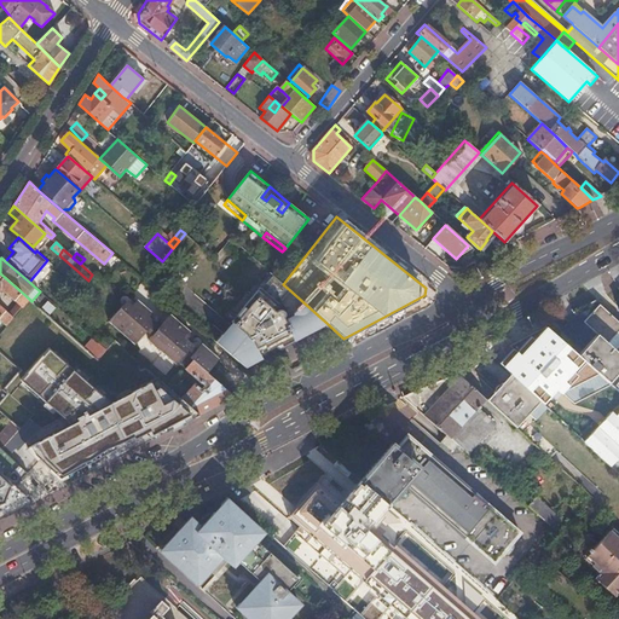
[(80,264),(92,275),(94,276),(98,271),(85,259),(80,264)]
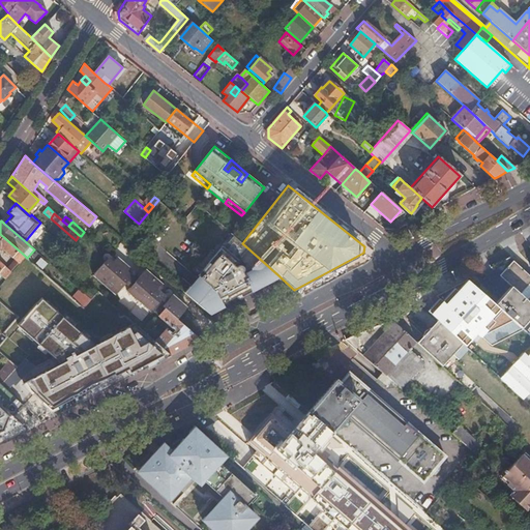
[(196,274),(197,276),(205,267),(203,265),(230,232),(228,231),(195,270),(196,274)]
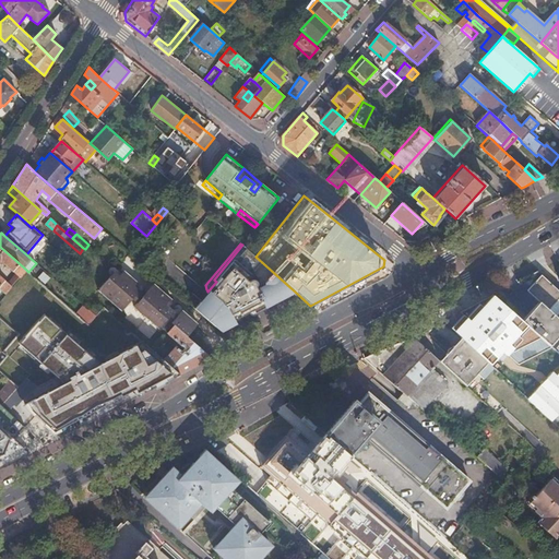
[(193,308),(222,331),(238,322),(256,313),(276,301),(295,292),(256,257),(242,245),(214,280),(216,282),(207,292),(193,308)]
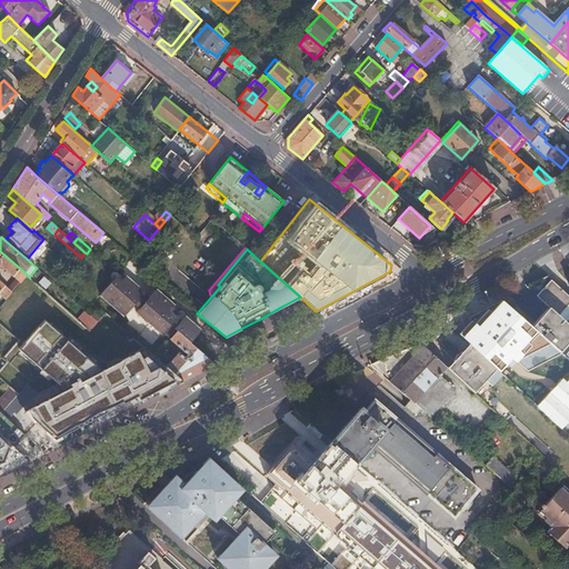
[(0,295),(1,296),(5,299),(15,289),(11,286),(9,289),(0,280),(0,267),(1,266),(20,282),(27,275),(0,251),(0,295)]
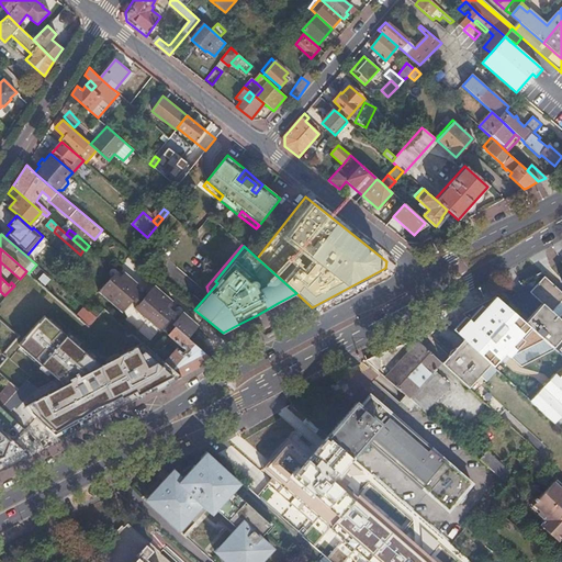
[(125,272),(117,280),(115,279),(114,280),(112,278),(99,293),(123,314),(137,298),(131,292),(138,284),(125,272)]
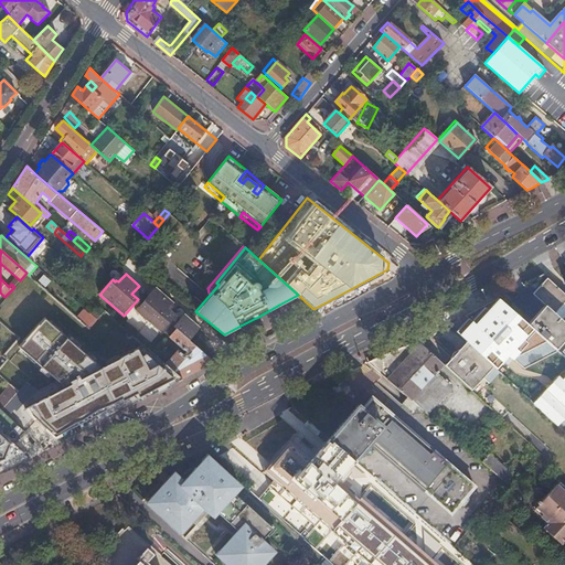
[(544,305),(564,322),(564,294),(543,274),(535,278),(522,285),(544,305)]
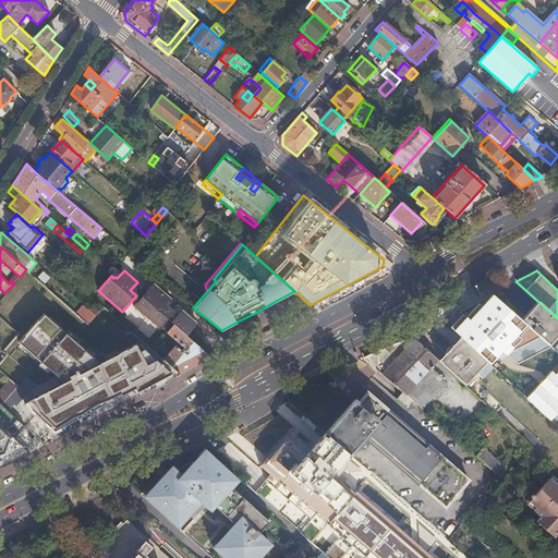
[(210,356),(186,336),(197,324),(182,310),(177,316),(172,312),(173,310),(169,305),(172,302),(172,300),(172,299),(155,283),(135,306),(159,328),(161,326),(167,331),(166,332),(183,348),(181,351),(176,346),(164,359),(180,374),(195,365),(210,356)]
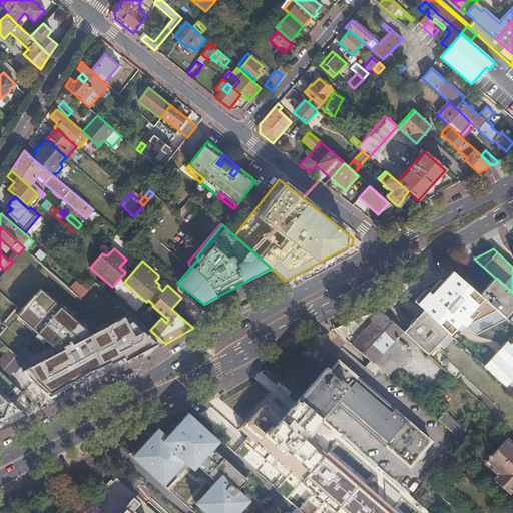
[(453,271),(422,287),(432,296),(422,307),(424,310),(450,335),(496,310),(479,294),(453,271)]
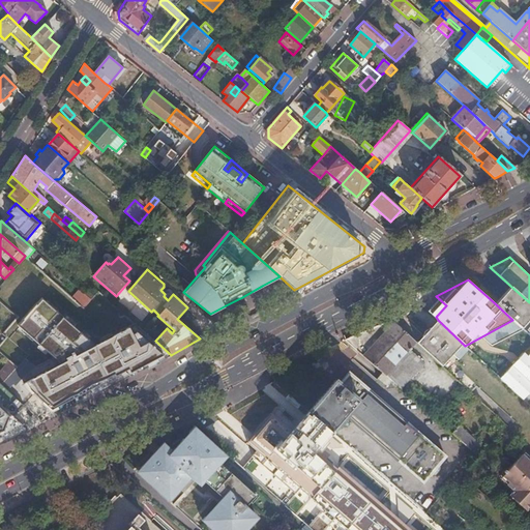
[(512,320),(521,327),(528,320),(529,321),(529,302),(510,286),(495,303),(512,320)]
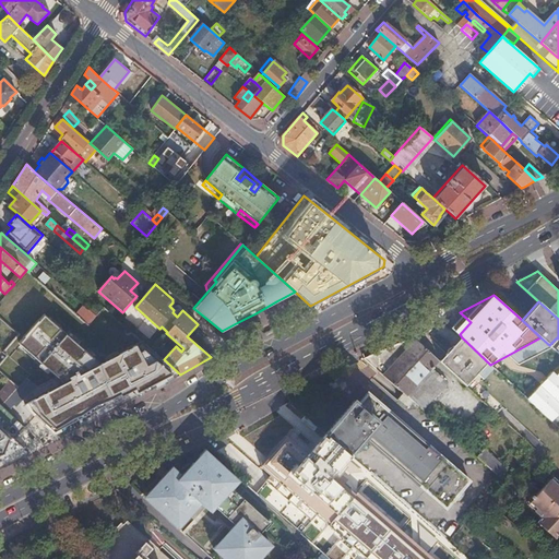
[(85,305),(78,314),(88,324),(96,316),(85,305)]
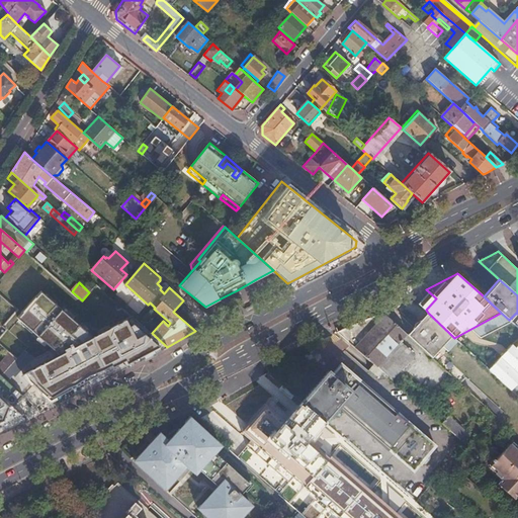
[(58,405),(167,347),(152,333),(133,316),(93,336),(64,309),(63,311),(52,301),(54,299),(45,290),(39,296),(38,295),(25,311),(25,312),(20,317),(30,326),(31,324),(42,334),(40,335),(62,355),(25,374),(58,405)]
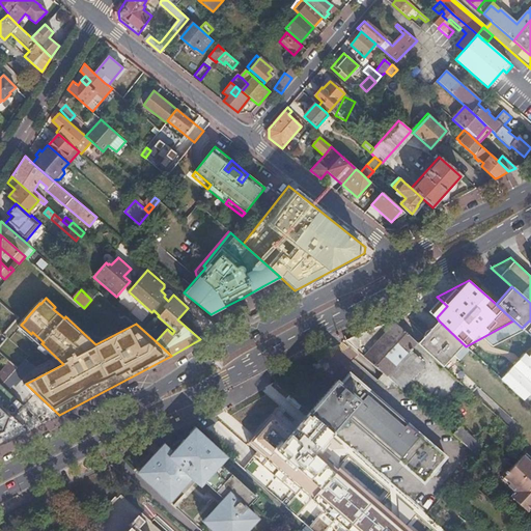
[(416,342),(391,320),(371,329),(344,341),(401,390),(425,364),(410,350),(416,342)]
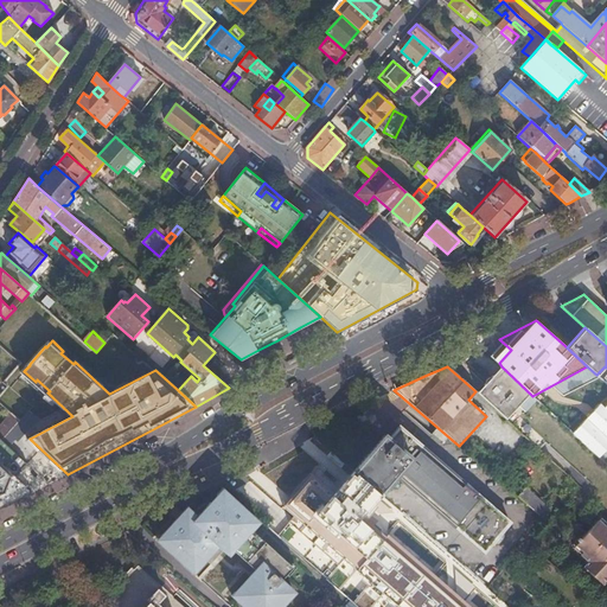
[(489,379),(518,407),(519,407),(525,413),(537,400),(532,396),(510,375),(502,366),(489,379)]
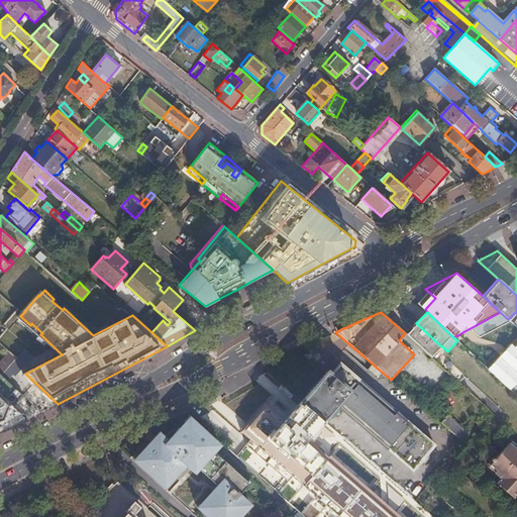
[(433,352),(435,353),(441,346),(416,323),(408,330),(421,341),(433,352)]
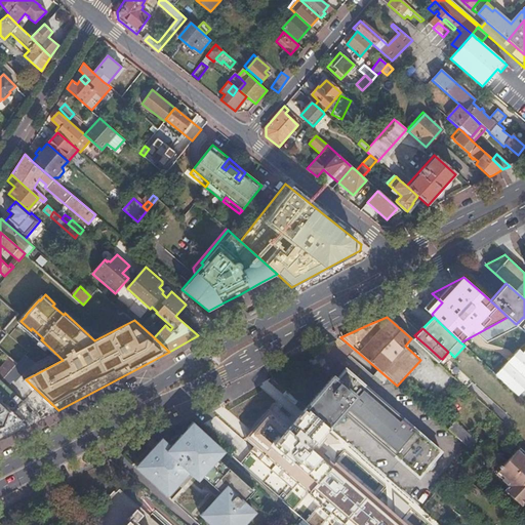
[(414,335),(411,338),(436,361),(440,358),(428,347),(414,335)]
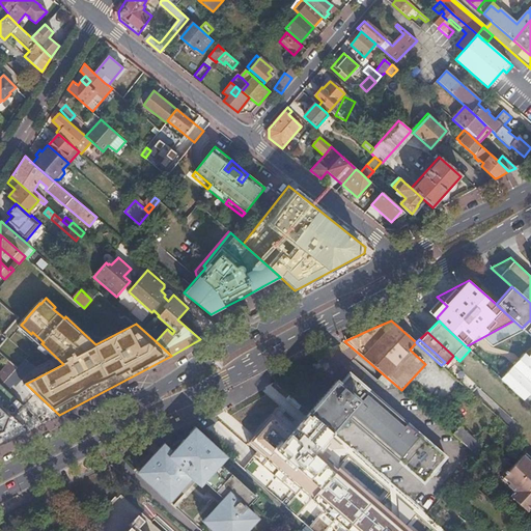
[(530,355),(530,357),(526,353),(502,379),(525,399),(530,392),(530,355)]
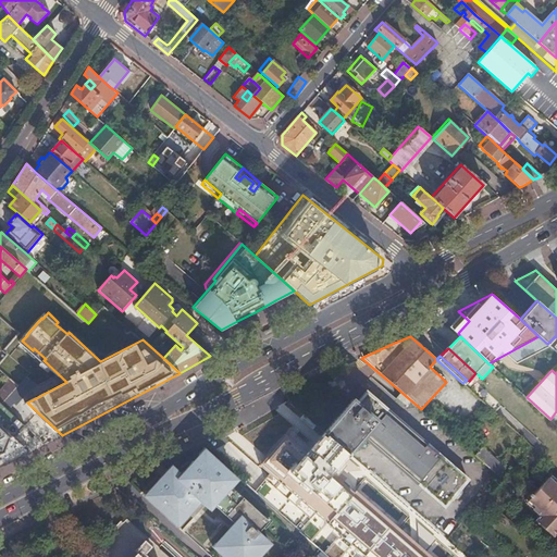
[(10,397),(15,403),(17,404),(36,383),(28,376),(19,387),(10,397)]
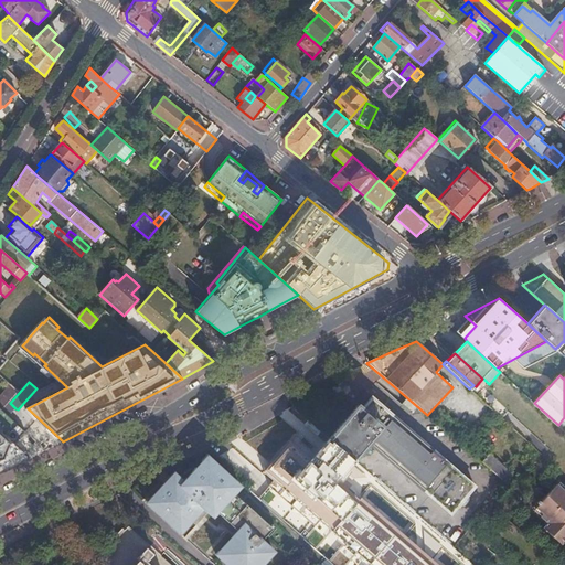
[(0,395),(0,405),(3,409),(10,415),(16,408),(10,403),(19,393),(10,384),(0,395)]
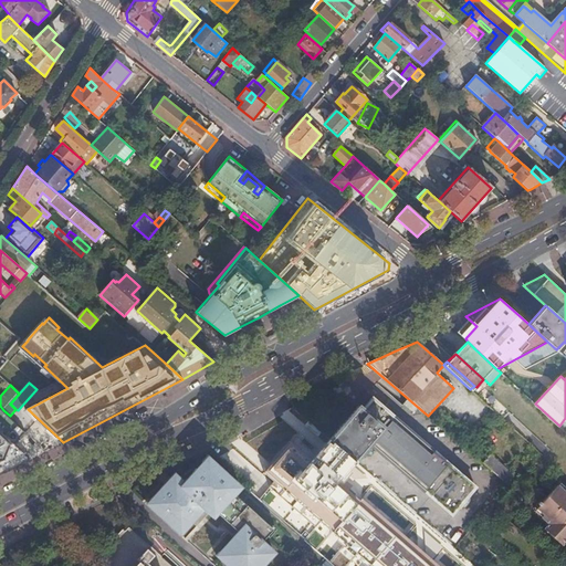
[(371,398),(362,410),(381,426),(367,443),(449,513),(472,484),(371,398)]
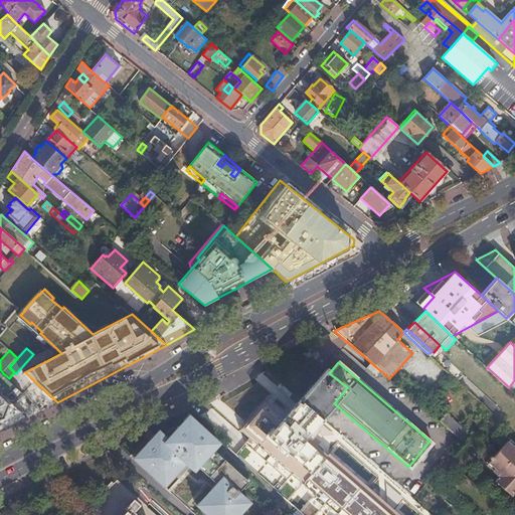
[(0,433),(28,417),(13,403),(17,400),(15,398),(19,394),(21,395),(24,392),(9,378),(3,373),(0,369),(0,433)]
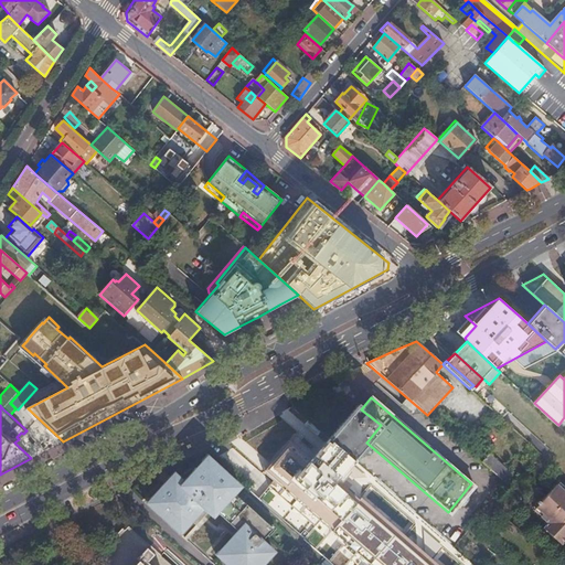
[(354,457),(366,443),(381,425),(361,409),(356,405),(330,437),(354,457)]
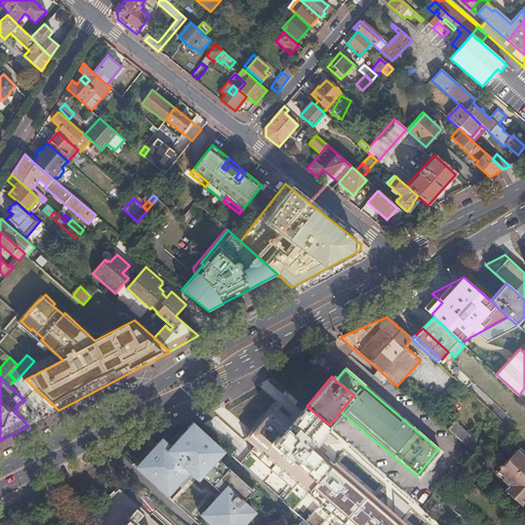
[(290,428),(271,411),(246,439),(253,446),(249,451),(293,489),(298,484),(345,524),(406,524),(402,521),(400,523),(392,517),(391,518),(385,512),(388,508),(351,476),(348,479),(340,472),(339,473),(321,457),(327,451),(318,443),(329,430),(328,428),(326,428),(306,409),(290,428)]
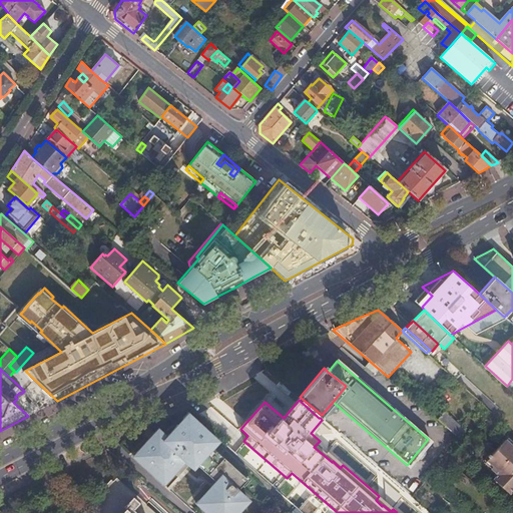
[(443,414),(438,420),(462,442),(475,451),(477,448),(463,435),(464,433),(443,414)]
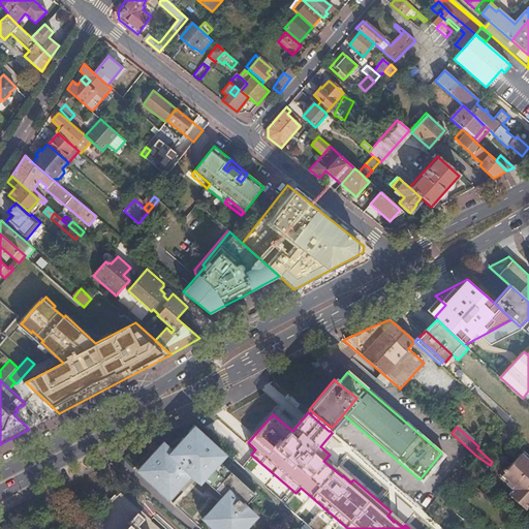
[(200,483),(204,479),(211,472),(220,462),(225,456),(193,430),(185,439),(184,438),(179,443),(172,450),(169,448),(167,450),(163,456),(160,453),(156,457),(154,455),(153,454),(144,463),(139,468),(142,470),(141,472),(167,497),(173,492),(175,493),(177,491),(179,488),(184,492),(190,486),(183,480),(190,473),(196,478),(200,483)]
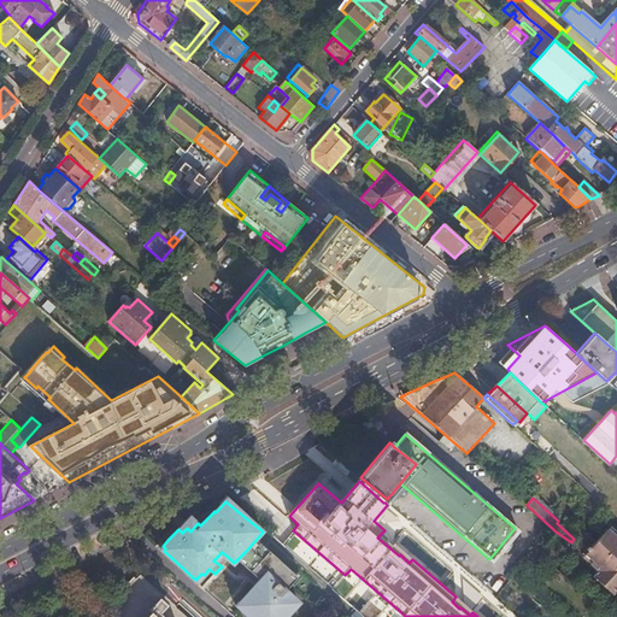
[(189,519),(180,530),(182,533),(187,528),(191,532),(195,526),(189,519)]
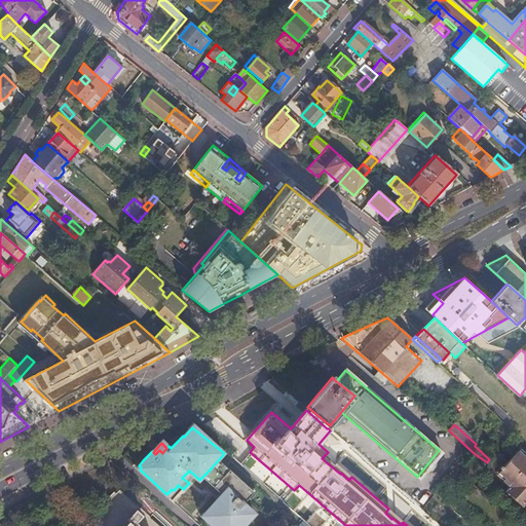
[(525,454),(524,455),(518,450),(497,473),(504,478),(501,481),(509,487),(504,491),(521,506),(525,500),(525,454)]
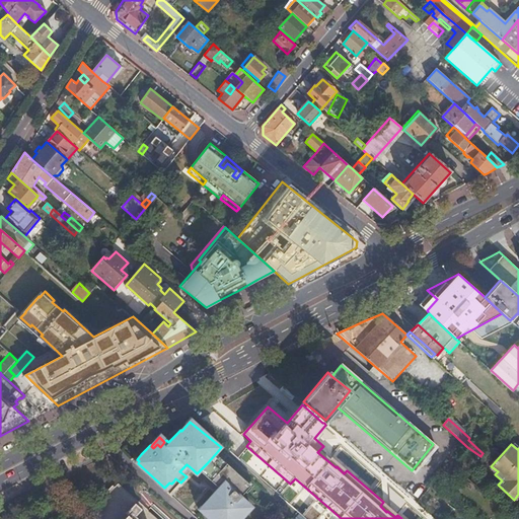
[(200,470),(211,480),(221,470),(227,463),(216,453),(207,463),(200,470)]
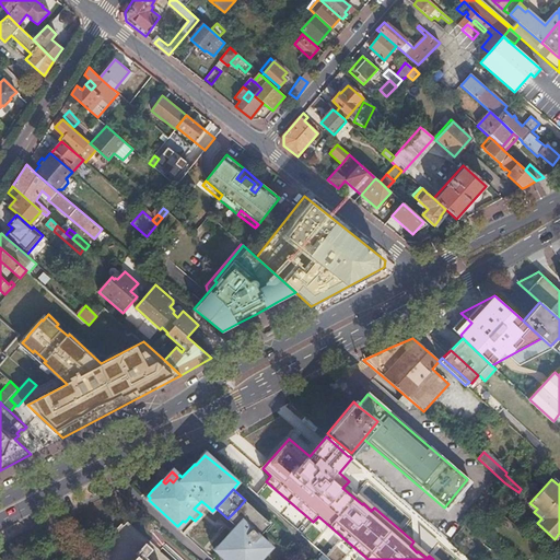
[(238,508),(228,518),(238,529),(236,532),(231,533),(221,544),(218,548),(223,553),(222,555),(226,559),(259,559),(271,548),(260,536),(265,532),(266,531),(264,528),(269,523),(268,522),(245,500),(238,508)]
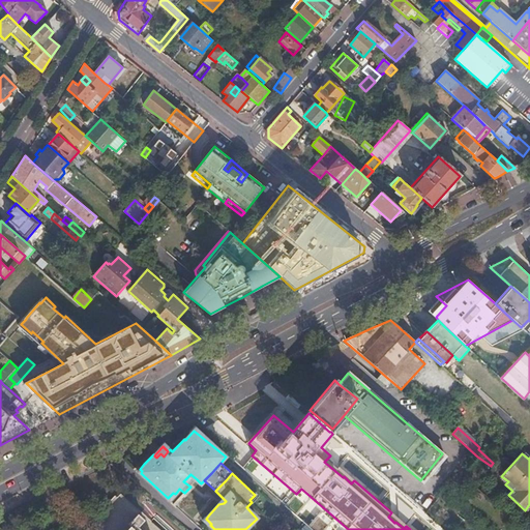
[(508,481),(501,476),(499,478),(505,484),(508,481)]
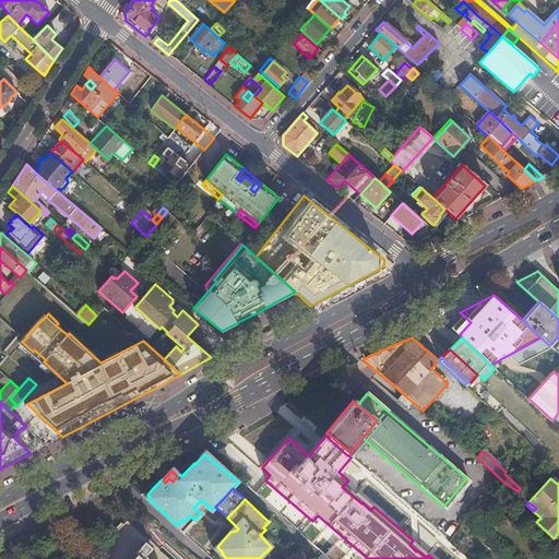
[(169,558),(128,521),(125,525),(121,522),(114,531),(117,534),(110,543),(114,546),(106,554),(111,558),(169,558)]
